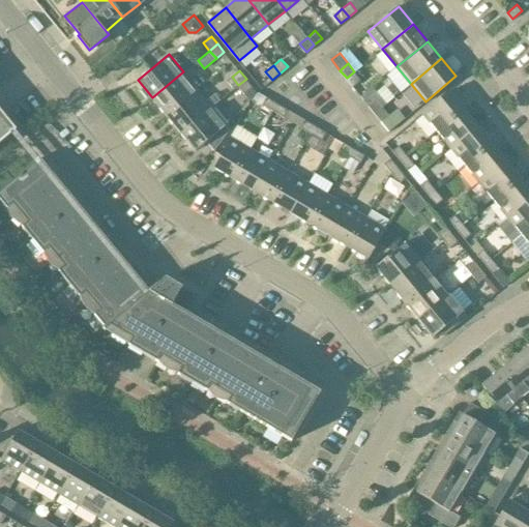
[(167,115),(198,89),(183,71),(152,97),(167,115)]
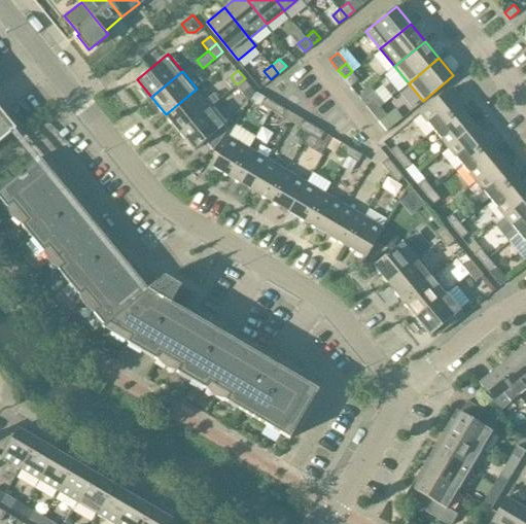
[(359,79),(352,71),(345,77),(351,85),(359,79)]
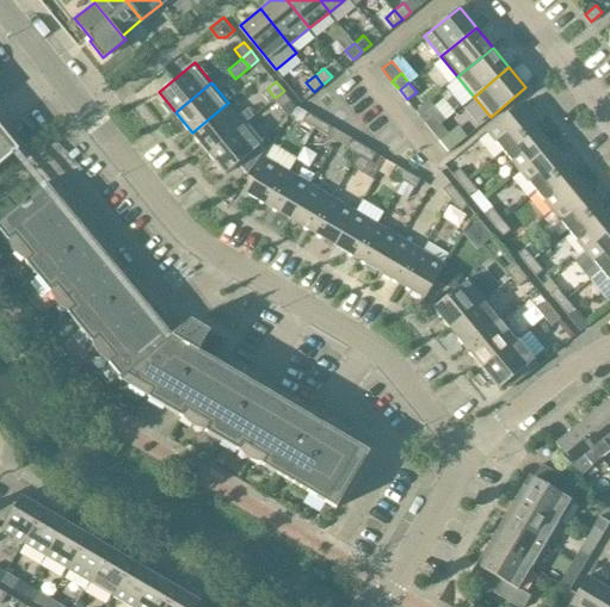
[(284,91),(275,98),(282,107),(291,99),(284,91)]
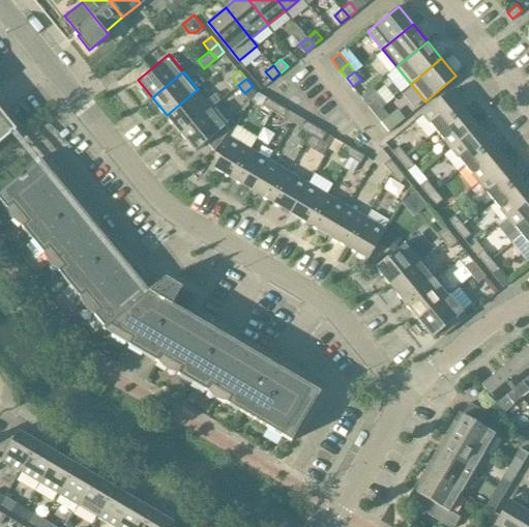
[(375,113),(383,107),(387,103),(373,86),(360,95),(375,113)]
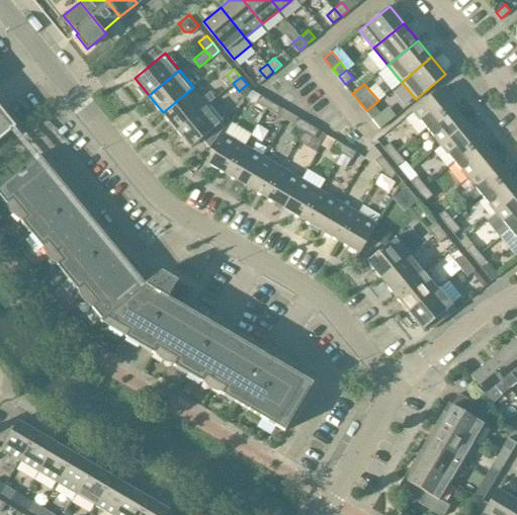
[(177,129),(206,104),(216,97),(209,90),(201,97),(193,87),(163,112),(177,129)]
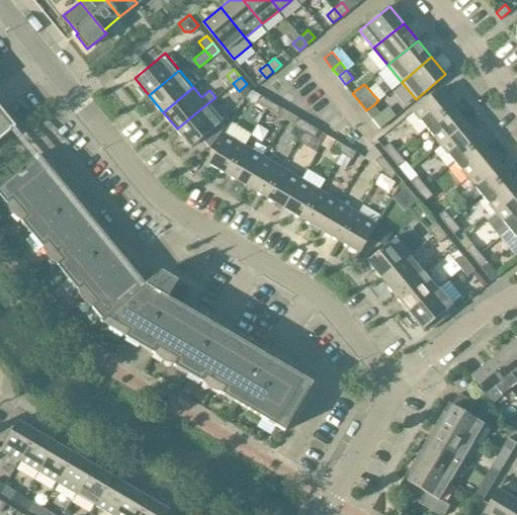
[(427,126),(453,105),(438,88),(413,109),(427,126)]
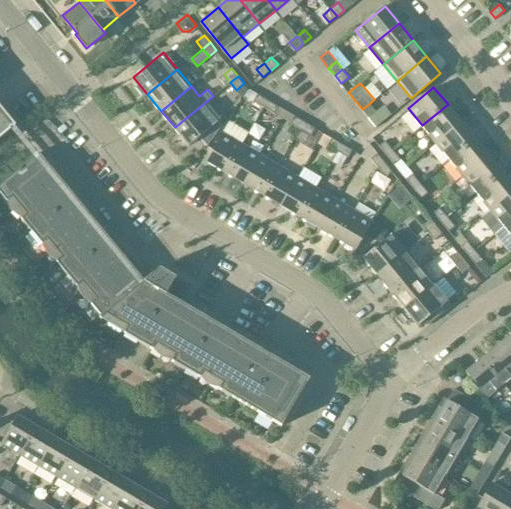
[(264,106),(268,99),(258,93),(254,100),(264,106)]
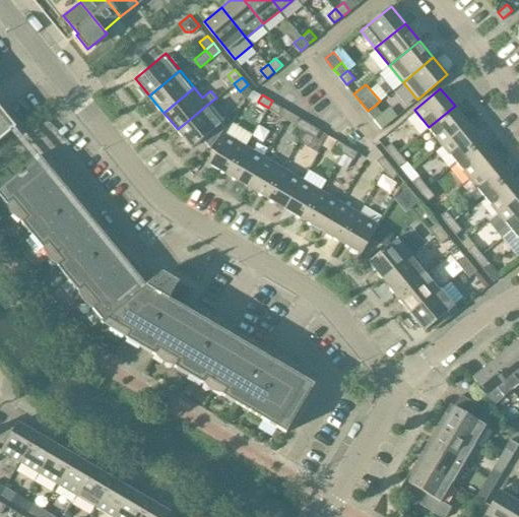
[(282,107),(272,101),(268,108),(278,114),(282,107)]
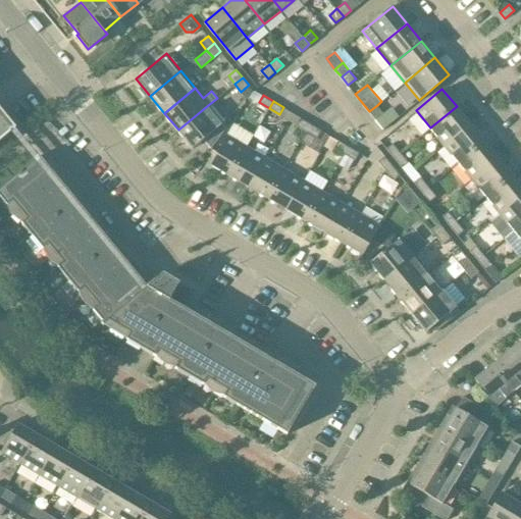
[(208,105),(178,130),(193,147),(204,138),(212,131),(223,122),(208,105)]
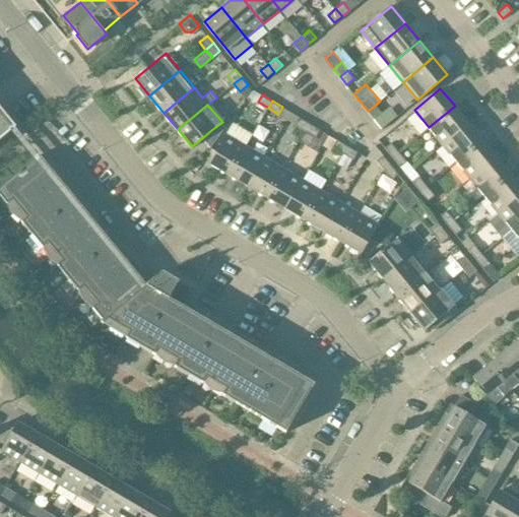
[(382,112),(376,105),(368,111),(374,118),(382,112)]
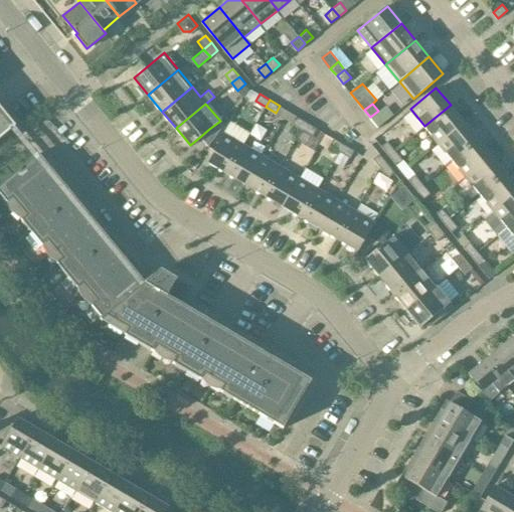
[(0,137),(16,125),(0,105),(0,137)]
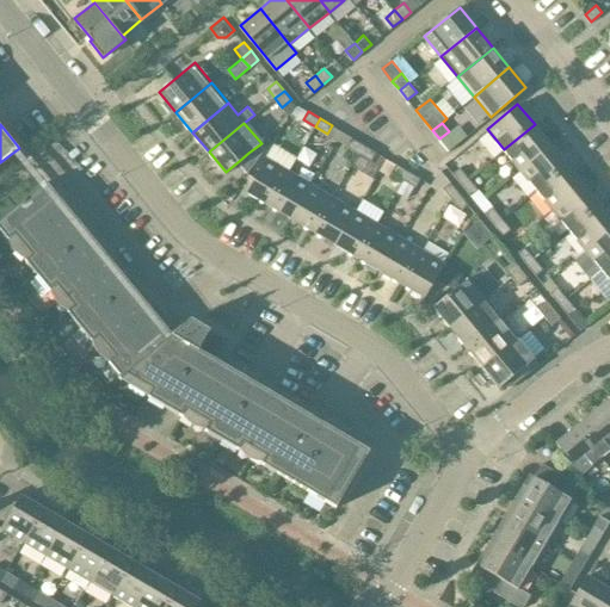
[(550,144),(535,124),(504,149),(521,169),(550,144)]
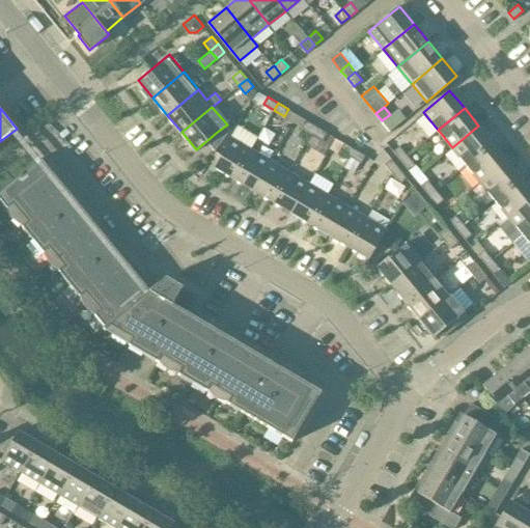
[(312,133),(316,126),(306,119),(302,127),(312,133)]
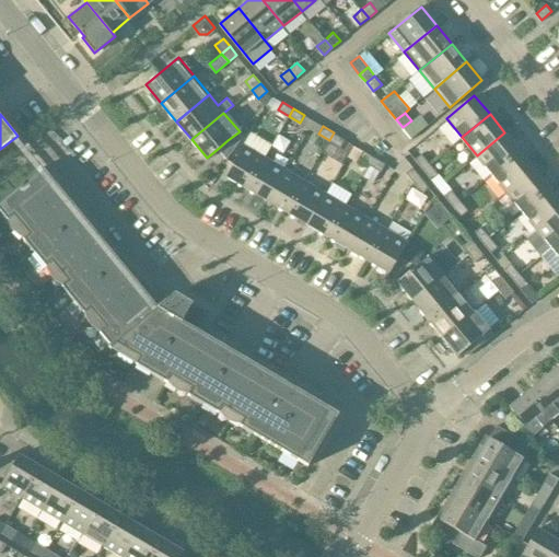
[(345,139),(334,132),(329,140),(340,147),(345,139)]
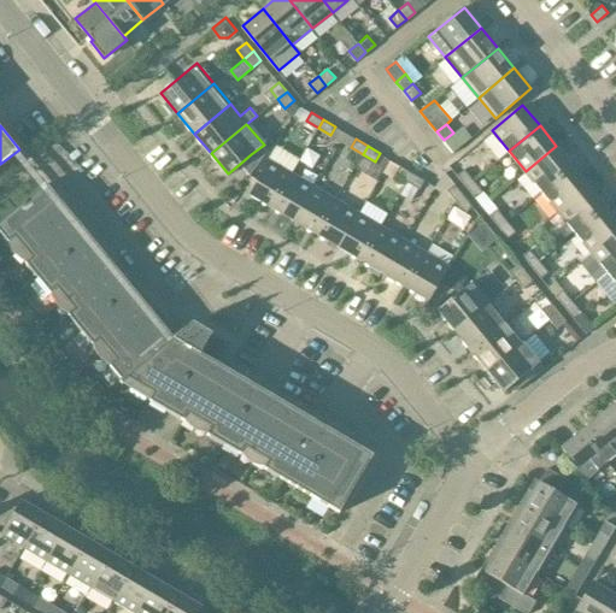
[(526,171),(541,192),(573,166),(556,146),(526,171)]
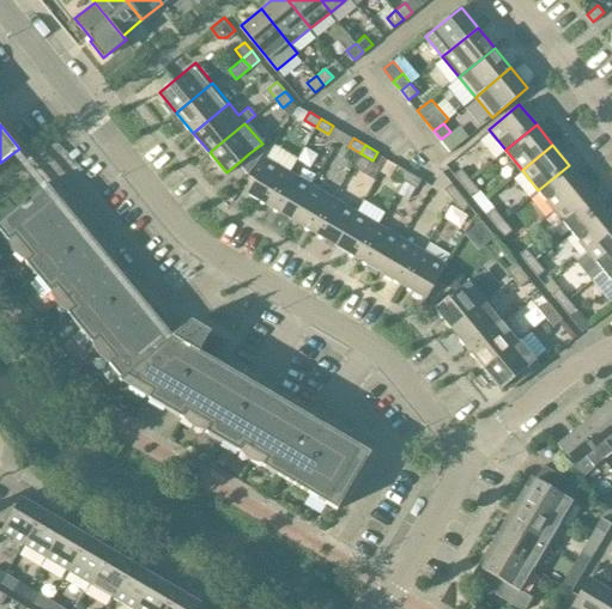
[(249,153),(240,162),(248,172),(256,162),(249,153)]
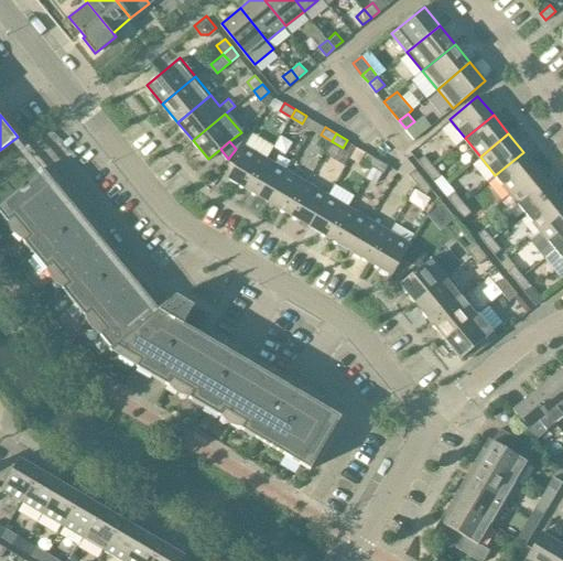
[(227,176),(248,189),(267,158),(246,144),(227,176)]
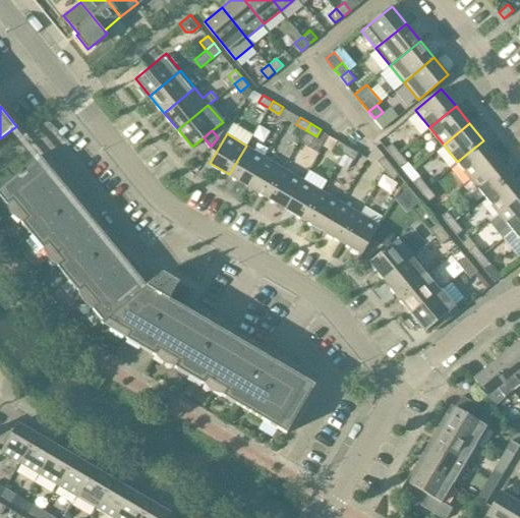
[(334,147),(344,153),(348,146),(338,139),(334,147)]
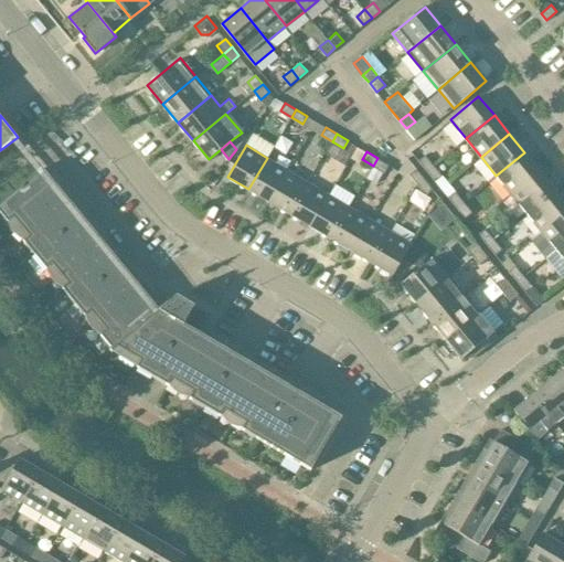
[(524,152),(496,176),(511,194),(540,171),(524,152)]
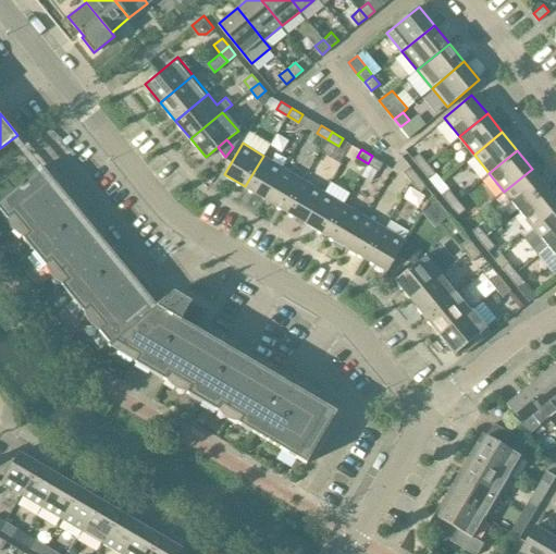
[(421,168),(428,162),(419,152),(412,158),(421,168)]
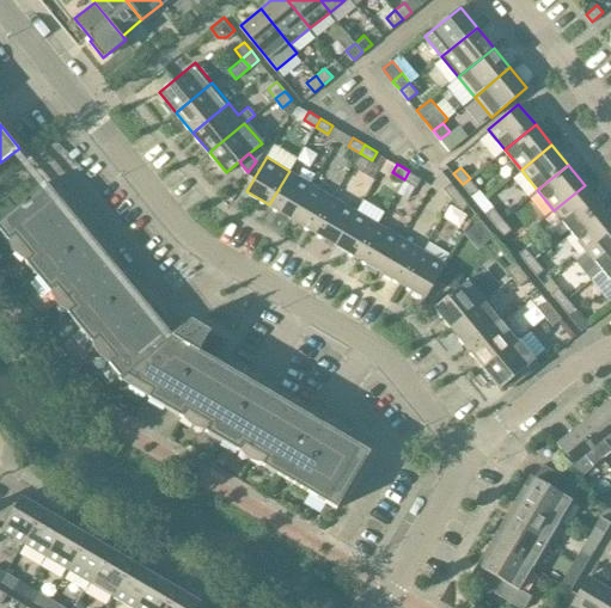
[(289,171),(269,204),(292,217),(312,184),(289,171)]
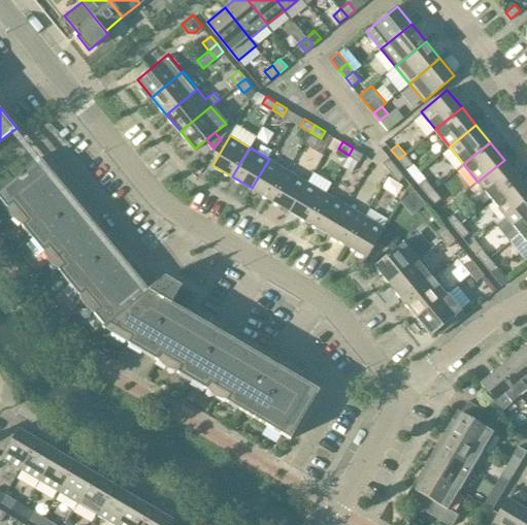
[(353,148),(349,155),(358,160),(360,161),(364,154),(353,148)]
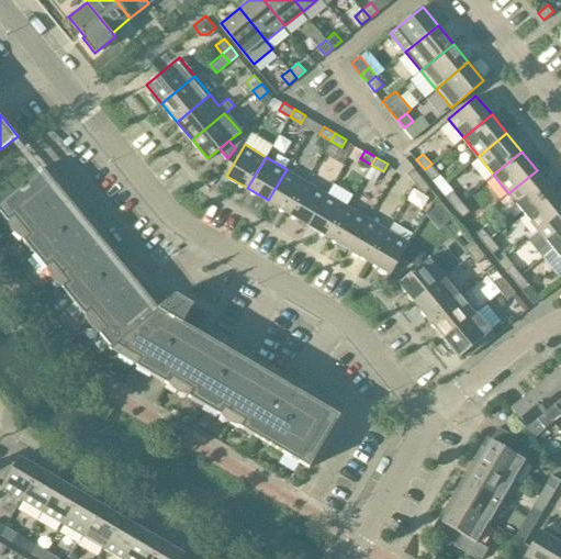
[(439,174),(432,164),(425,169),(433,179),(439,174)]
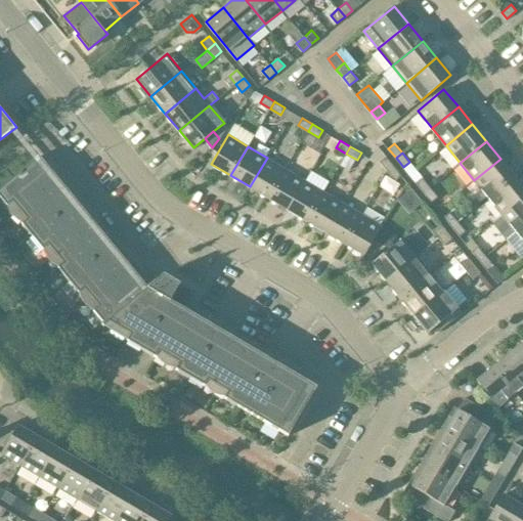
[(346,154),(341,163),(350,168),(355,159),(346,154)]
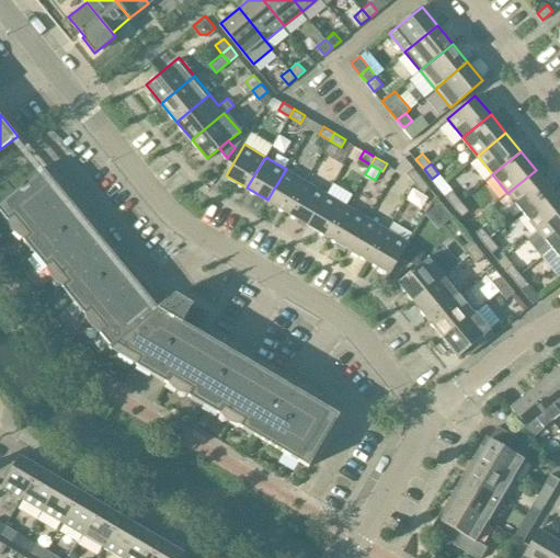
[(158,307),(42,167),(0,201),(0,209),(111,345),(109,346),(111,350),(309,466),(340,414),(195,329),(206,311),(175,293),(158,307)]
